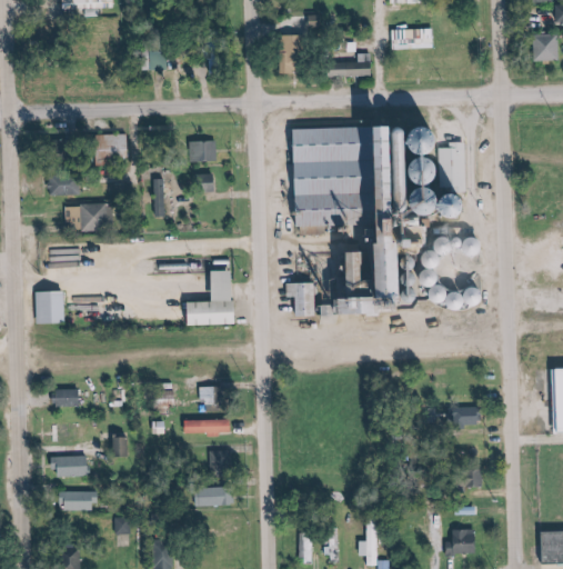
[(111,0),(60,0),(61,10),(81,9),(81,16),(97,16),(97,8),(111,8),(111,0)]
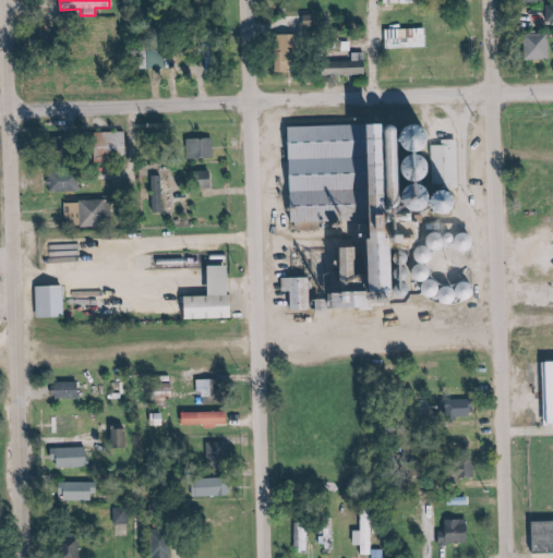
[(543,23),(552,23),(552,3),(542,4),(543,23)]
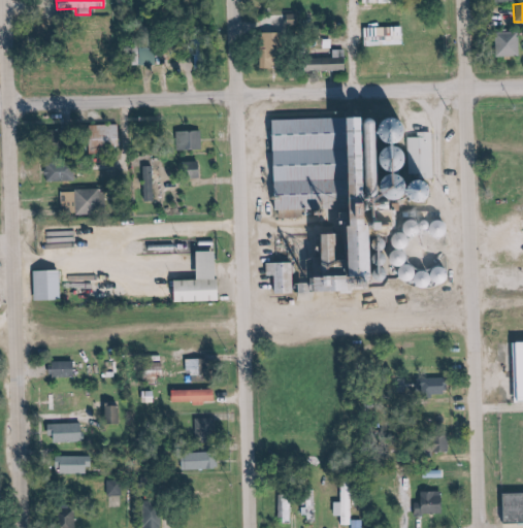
[(297,26),(297,13),(284,14),(285,26),(297,26)]
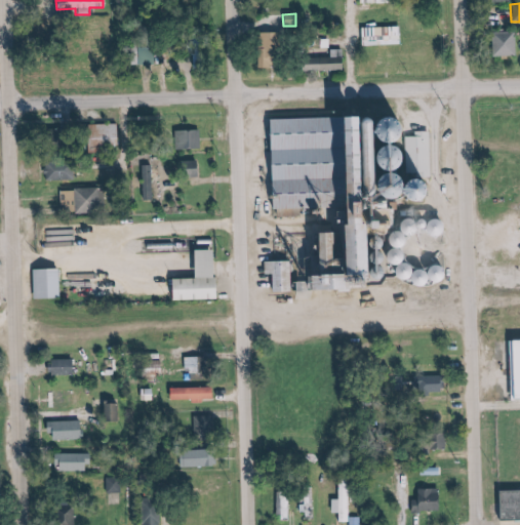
[(360,46),(399,45),(398,27),(360,28),(360,46)]
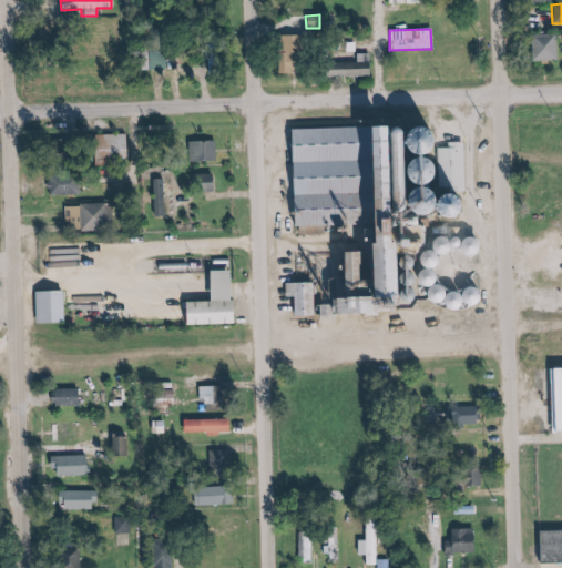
[(555,60),(555,33),(534,33),(534,60),(555,60)]
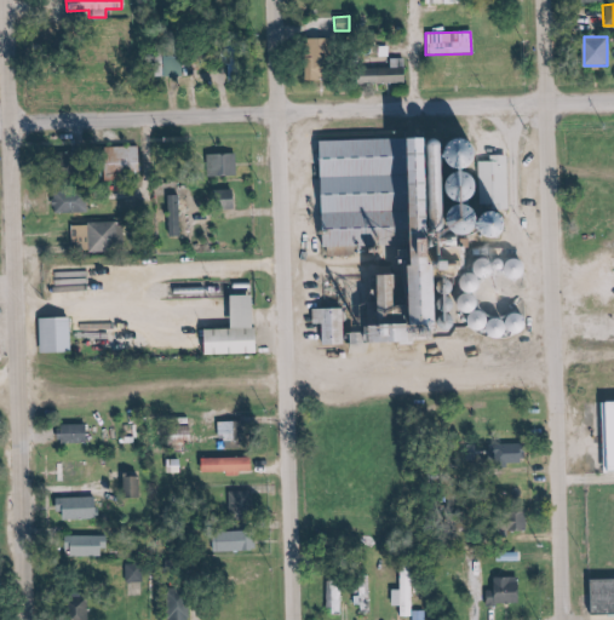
[(328,80),(328,39),(304,38),(303,80),(328,80)]
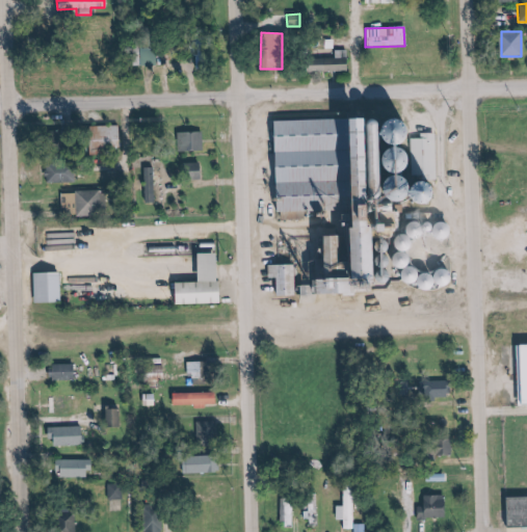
[(138,65),(154,65),(154,48),(139,48),(138,65)]
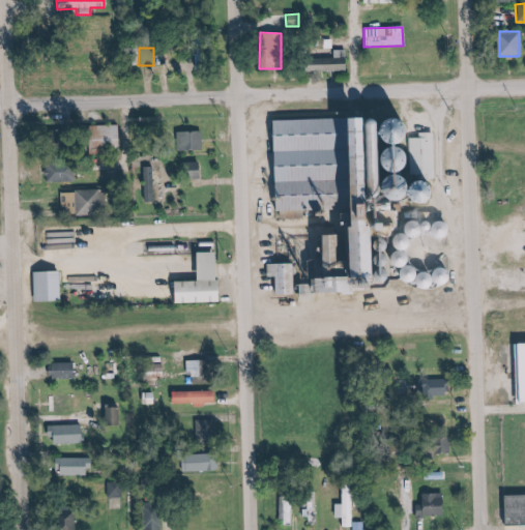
[(203,68),(202,49),(193,50),(194,68),(203,68)]
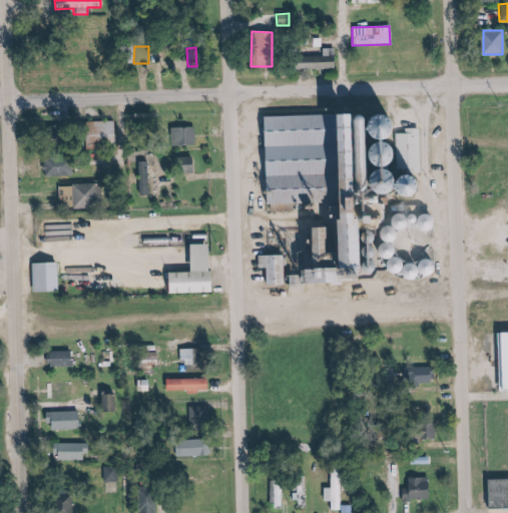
[(265,115),(266,204),(355,203),(355,219),(337,219),(337,226),(310,226),(310,249),(305,249),(305,269),(373,268),(372,194),(429,193),(429,172),(419,172),(418,128),(404,128),(404,120),(381,121),(381,113),(265,115)]
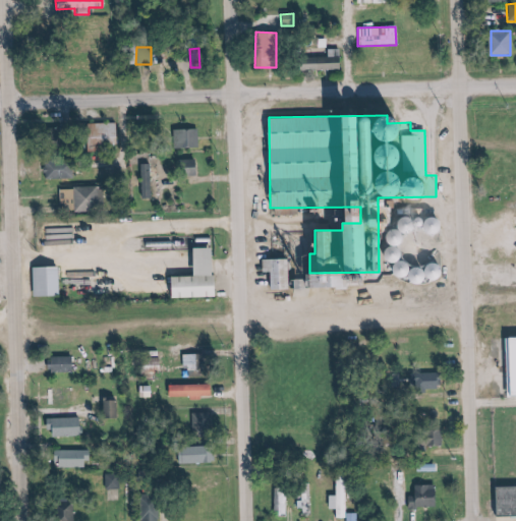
[(92,138),(116,137),(115,122),(91,123),(92,138)]
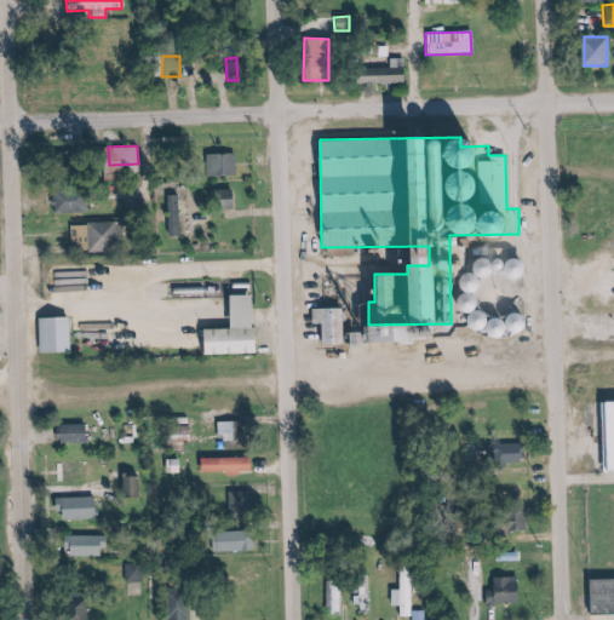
[(233,153),(208,154),(210,176),(234,174),(233,153)]
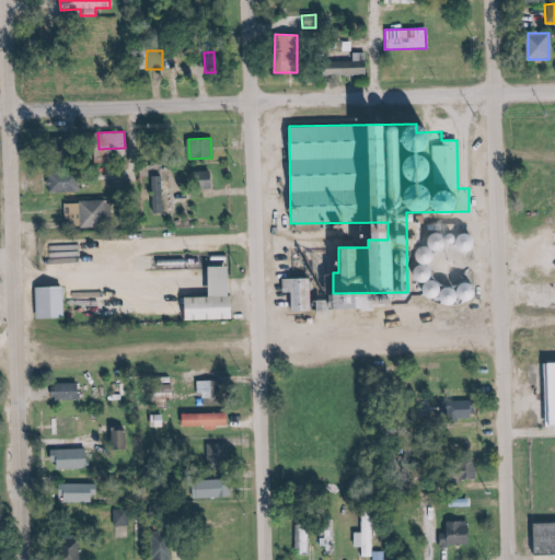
[(45,193),(77,191),(76,170),(44,171),(45,193)]
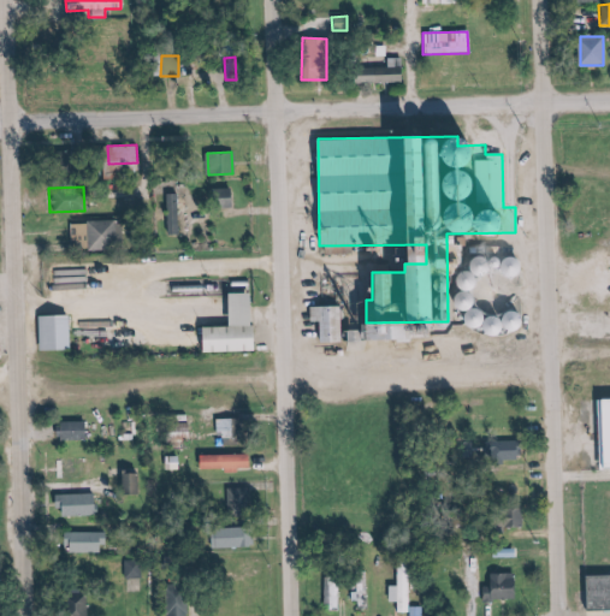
[(209,189),(209,207),(232,207),(234,190),(209,189)]
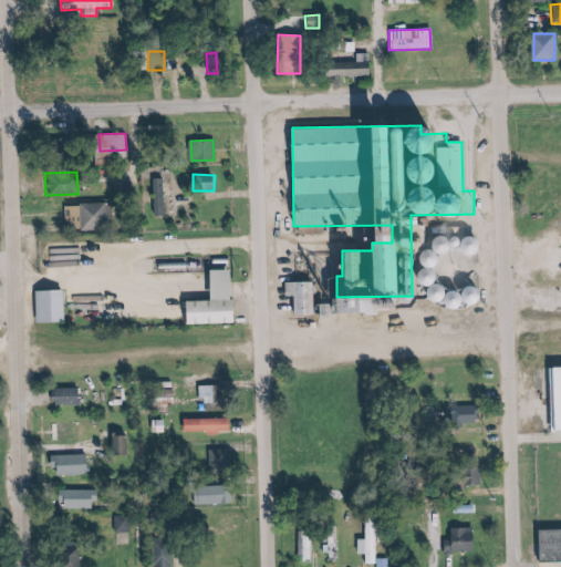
[(151,216),(163,215),(162,178),(149,178),(151,216)]
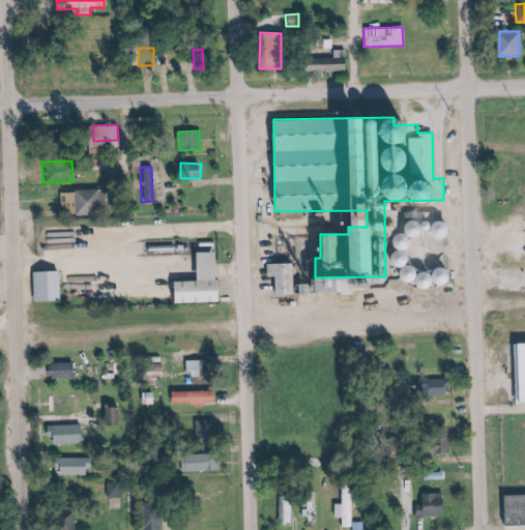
[(58,192),(58,214),(95,214),(95,192),(58,192)]
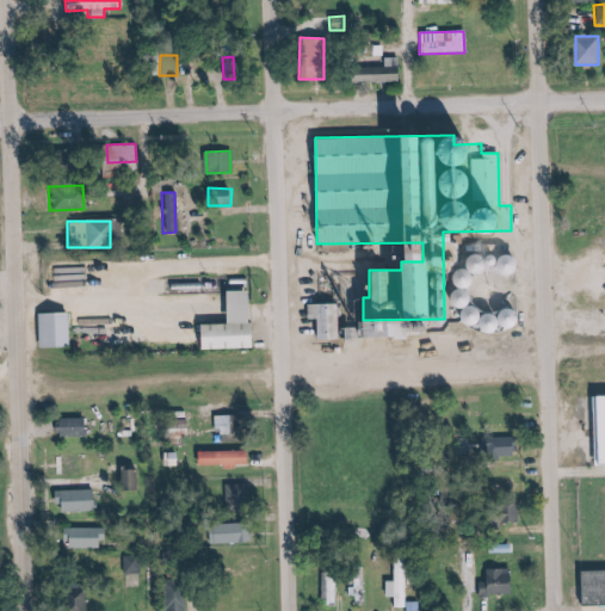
[(471,275),(489,271),(486,257),(469,260),(470,267),(457,271),(461,290),(454,292),(457,308),(477,304),(471,275)]
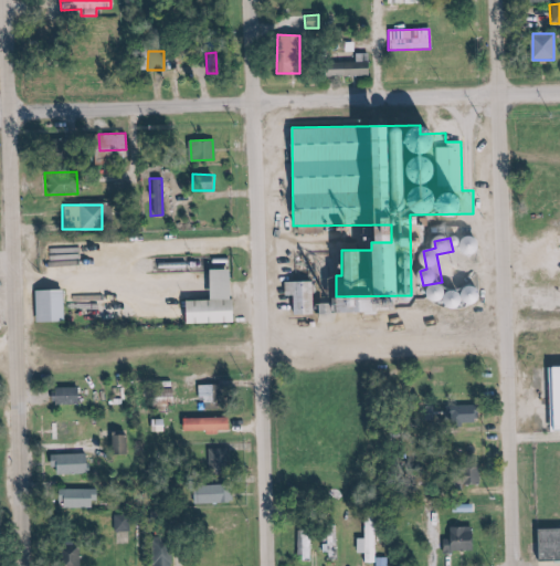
[(232,269),(210,270),(211,300),(187,300),(188,324),(233,323),(232,269)]
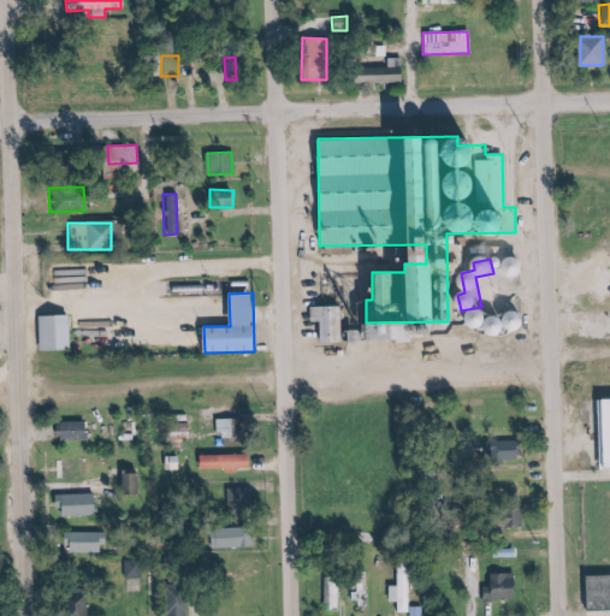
[(320,343),(333,343),(333,306),(309,307),(309,321),(319,321),(320,343)]
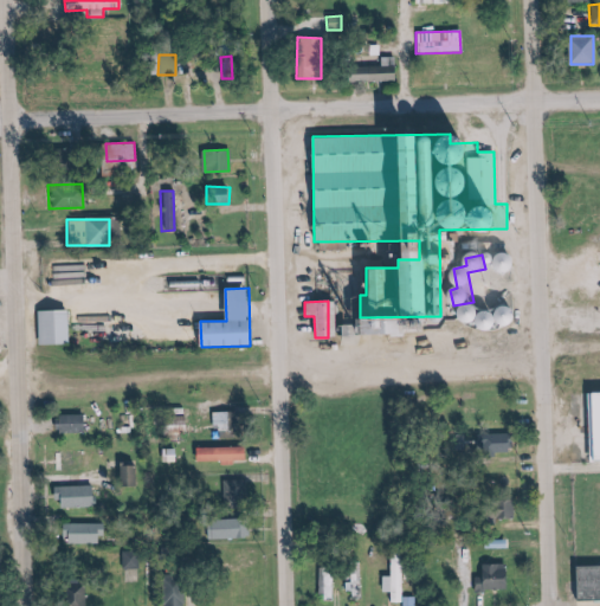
[(498,323),(496,309),(478,311),(477,303),(460,305),(463,328),(498,323)]
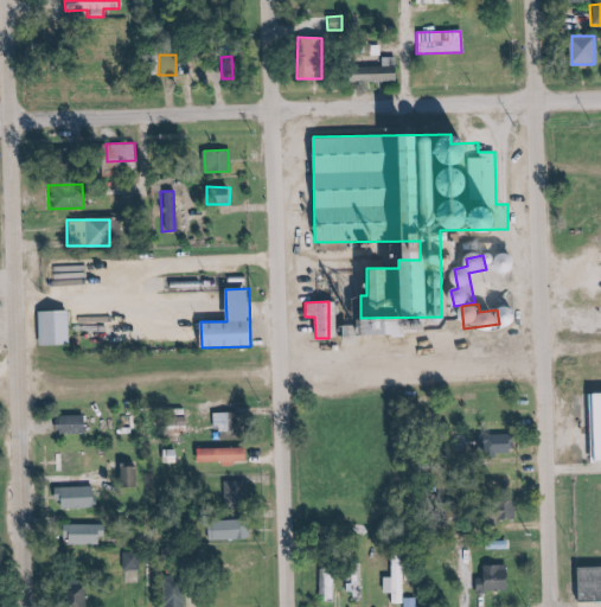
[(68,311),(37,311),(38,345),(68,344),(68,311)]
